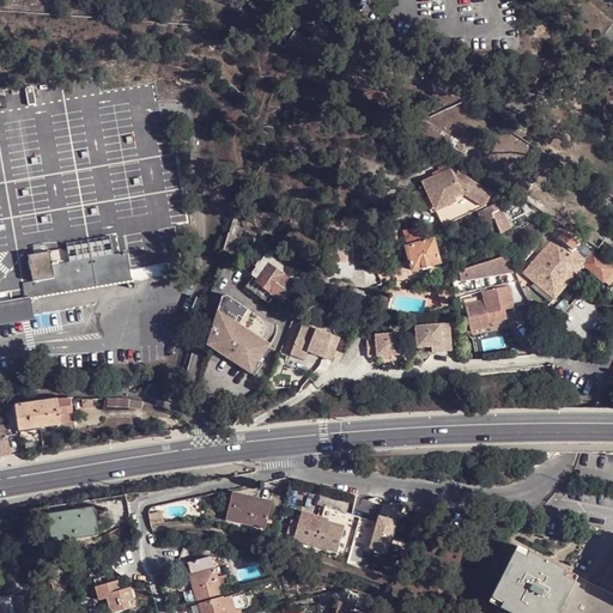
[(0,90),(0,290),(31,285),(29,277),(37,275),(35,252),(56,247),(77,243),(79,259),(134,250),(137,268),(187,261),(182,225),(193,223),(177,116),(165,119),(164,109),(161,83),(105,91),(102,74),(0,90)]
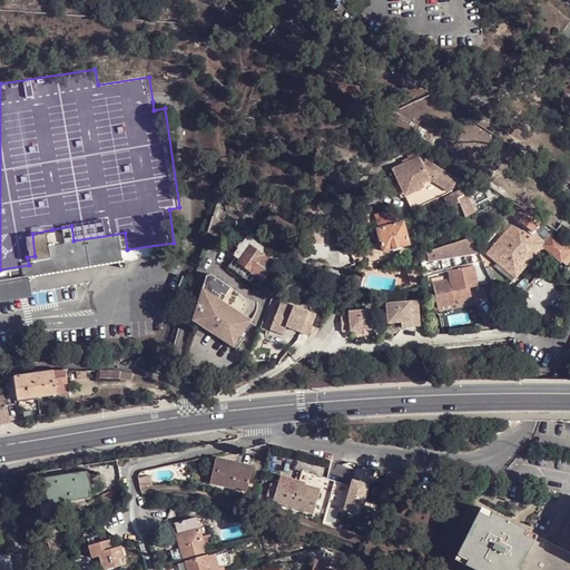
[(424,155),(394,168),(405,190),(416,186),(419,190),(426,186),(425,184),(424,182),(432,178),(434,179),(451,190),(459,178),(424,155)]
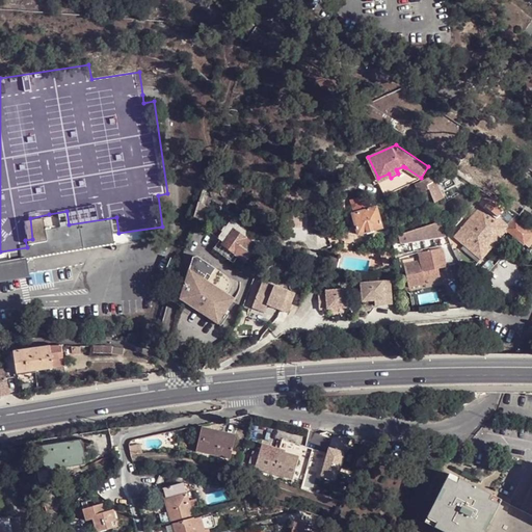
[(389,174),(378,178),(379,182),(391,178),(389,174)]
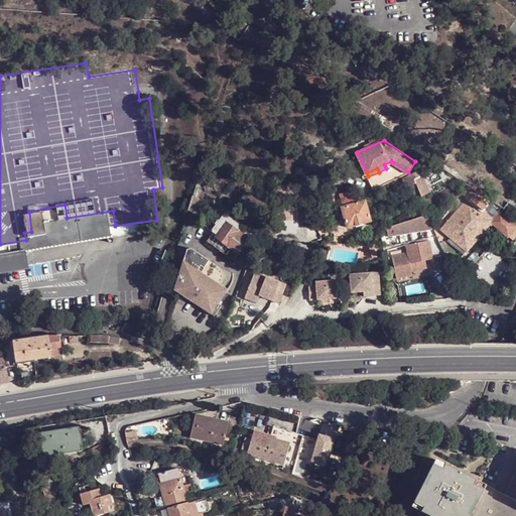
[(402,179),(406,189),(417,185),(415,179),(423,175),(420,169),(402,179)]
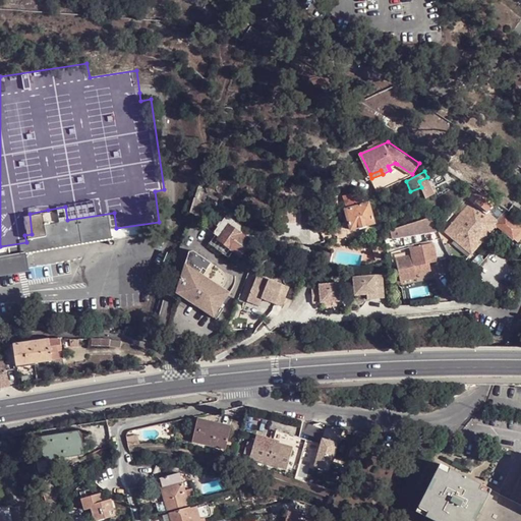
[(427,177),(419,181),(421,187),(424,194),(435,191),(427,177)]
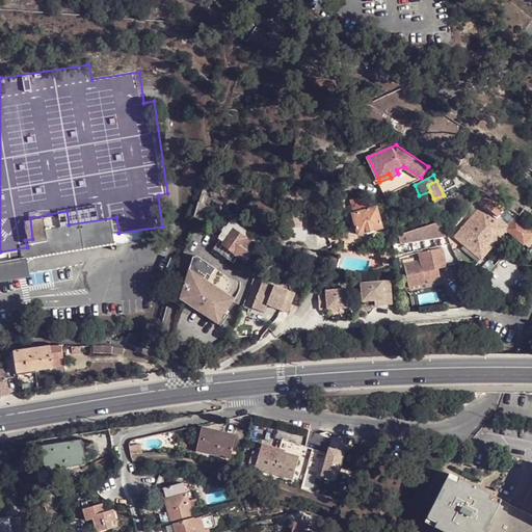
[(355,208),(368,204),(366,197),(353,202),(355,208)]
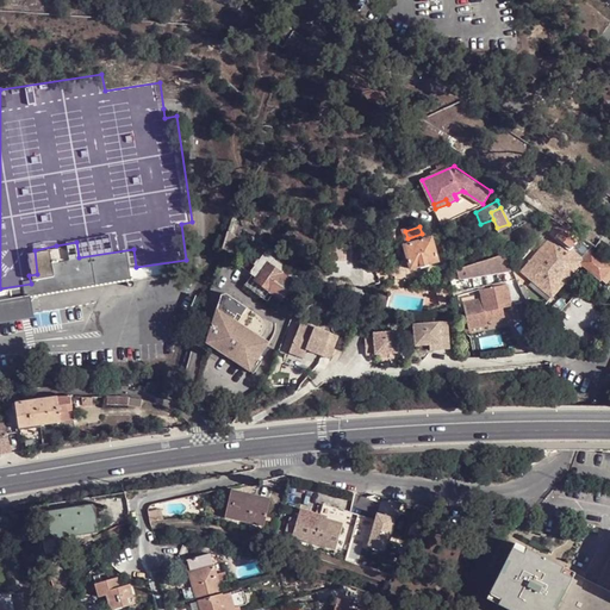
[(564,230),(559,237),(572,249),(578,242),(564,230)]
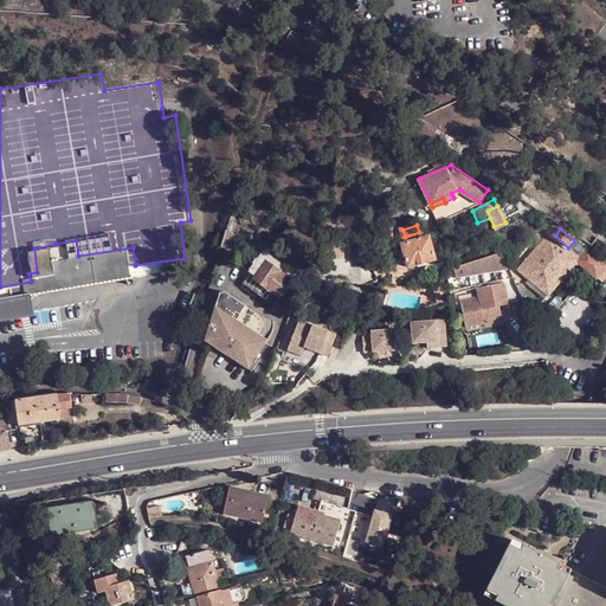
[(233,252),(238,236),(234,233),(230,231),(225,246),(233,252)]
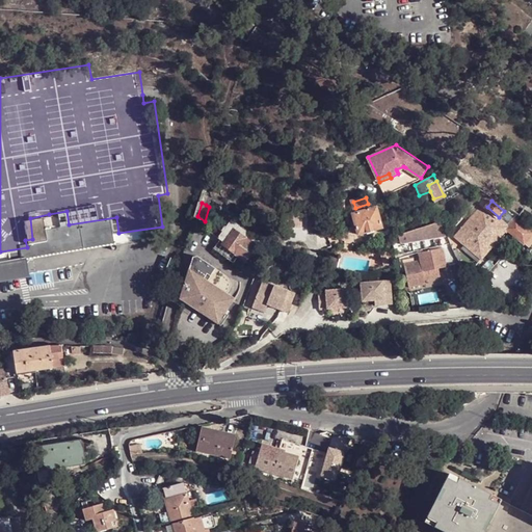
[(355,208),(356,213),(369,209),(368,204),(355,208)]
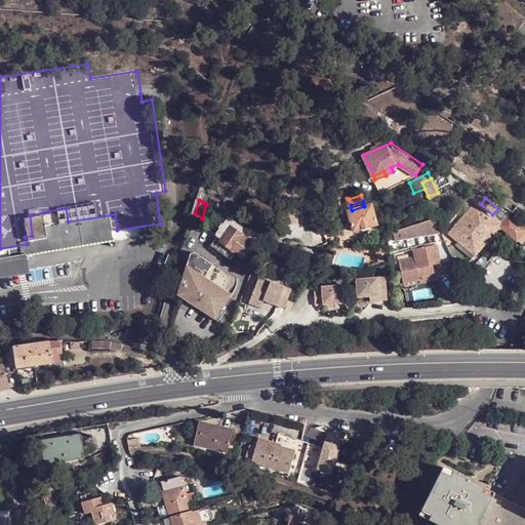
[(379,226),(374,204),(364,206),(352,210),(351,210),(356,231),(379,226)]
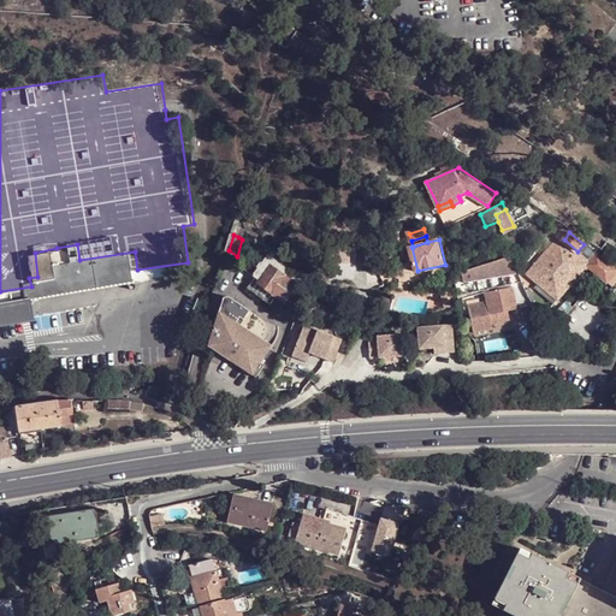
[(539,321),(558,300),(586,270),(588,265),(599,253),(586,242),(584,244),(578,252),(564,240),(561,242),(558,240),(529,274),(526,278),(532,291),(527,294),(533,306),(537,313),(539,321)]
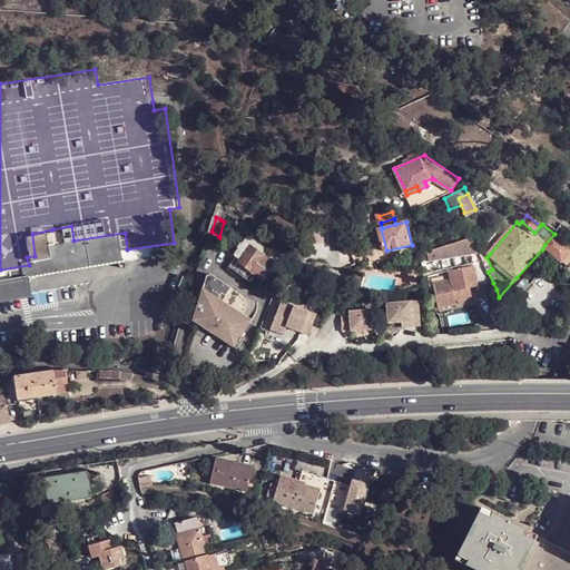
[(52,229),(55,244),(74,241),(71,226),(52,229)]
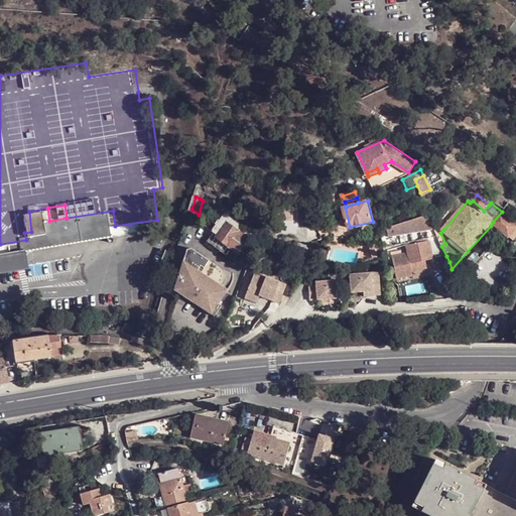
[(233,219),(236,214),(226,207),(216,221),(219,225),(227,215),(233,219)]
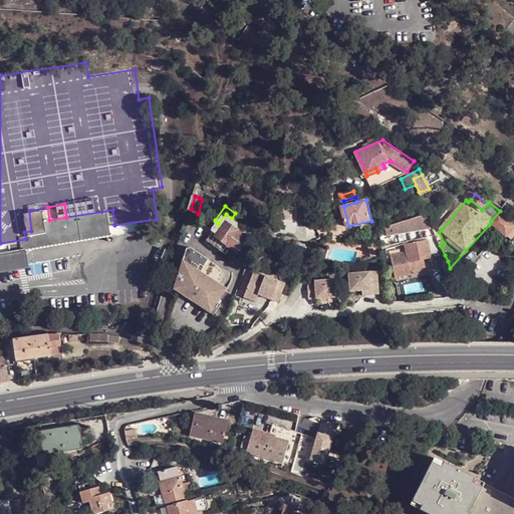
[(31,231),(50,228),(49,220),(47,207),(29,211),(31,231)]
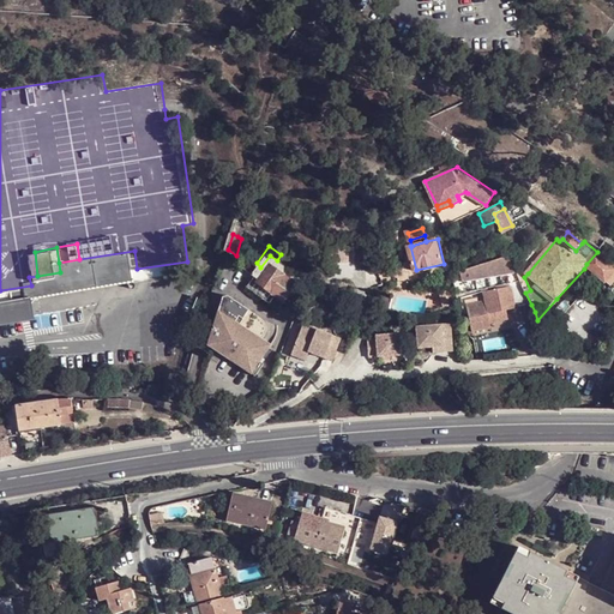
[(137,269),(134,251),(79,259),(59,263),(60,272),(37,276),(29,277),(31,286),(32,296),(138,278),(137,269)]
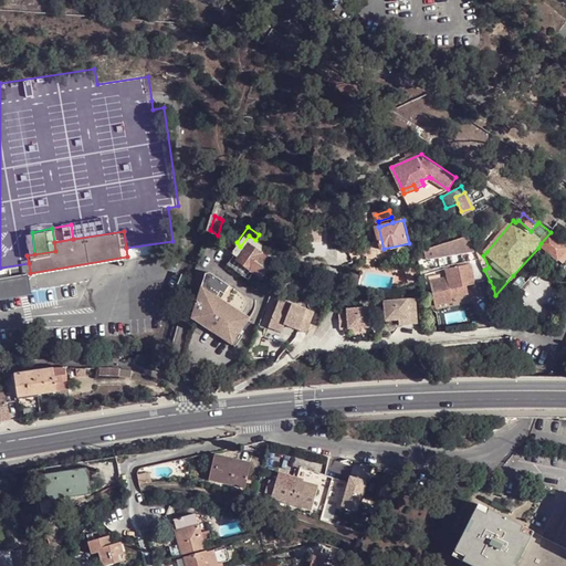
[(543,245),(564,263),(565,260),(565,245),(553,233),(551,232),(541,243),(543,245)]
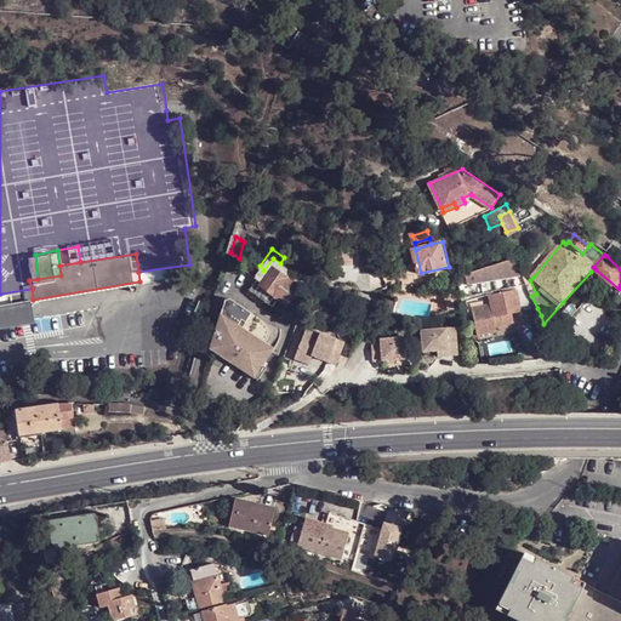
[(284,257),(280,263),(294,273),(296,271),(298,267),(295,265),(284,257)]
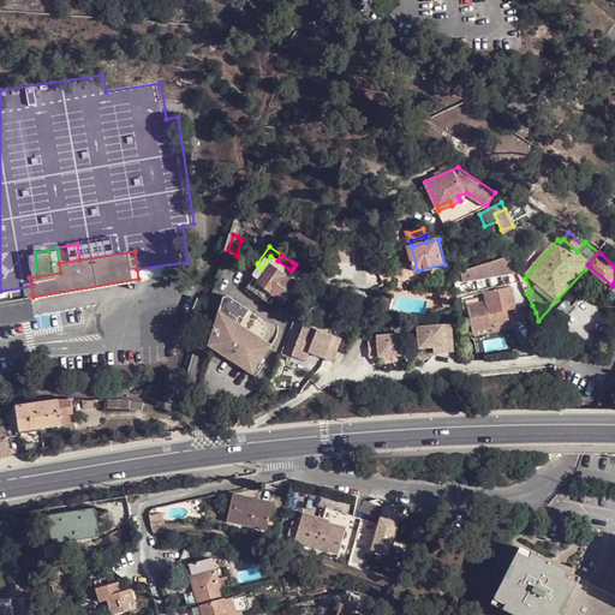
[(286,303),(305,278),(293,268),(291,270),(278,261),(270,256),(261,268),(254,278),(255,280),(286,303)]
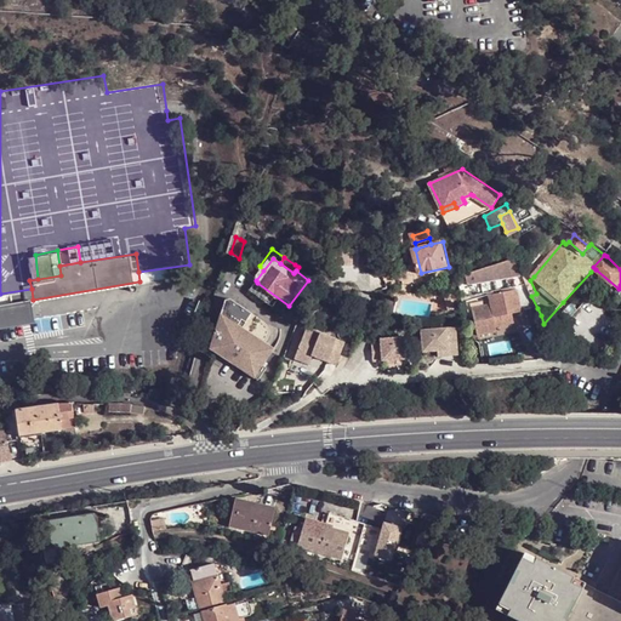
[(296,271),(308,280),(315,271),(298,258),(295,265),(298,267),(296,271)]
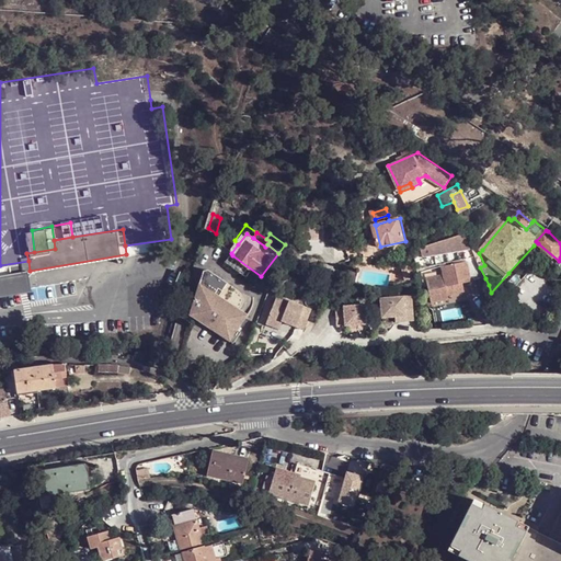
[(462,235),(420,249),(421,259),(469,250),(462,235)]
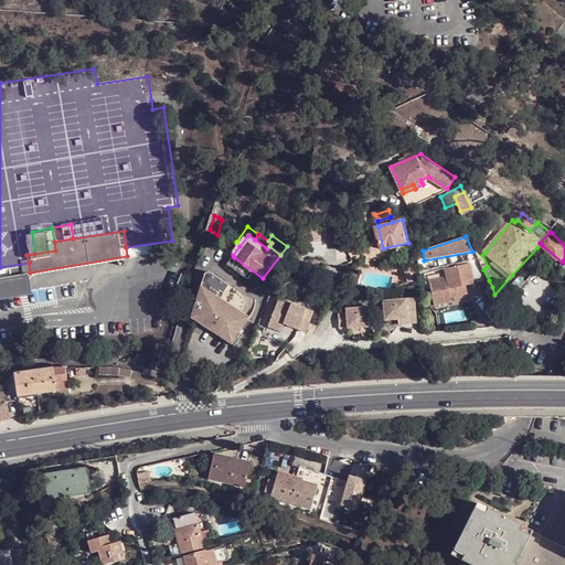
[(127,256),(130,265),(179,257),(178,247),(177,240),(172,241),(126,247),(127,256)]
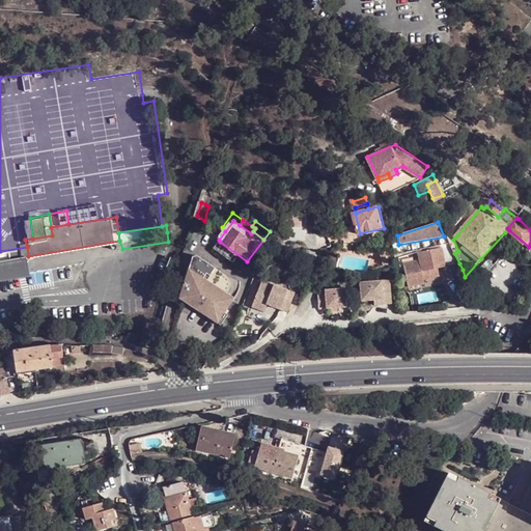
[(119,241),(28,256),(28,264),(122,249),(119,241)]
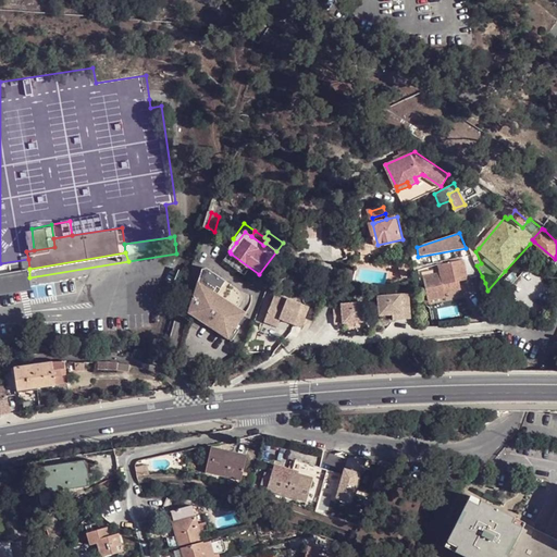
[(255,281),(259,274),(231,254),(226,261),(255,281)]
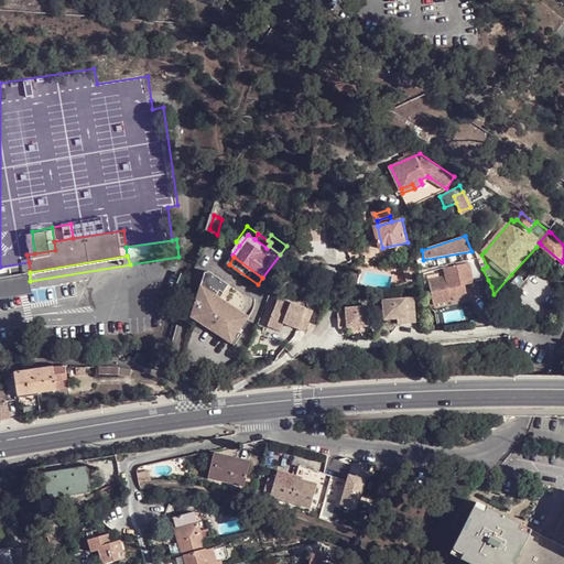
[(451,286),(488,280),(483,269),(480,261),(467,264),(446,268),(448,277),(431,280),(436,305),(455,302),(453,294),(451,286)]
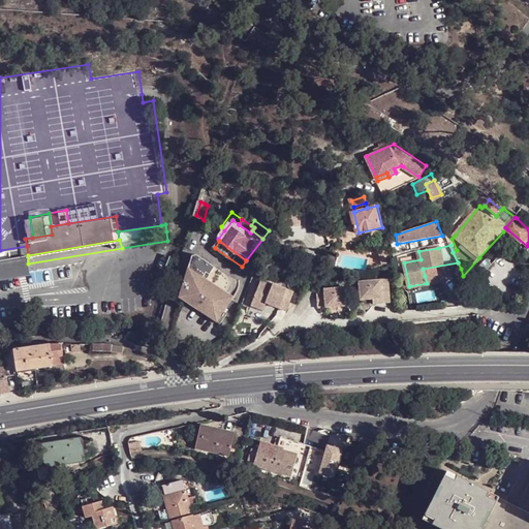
[(0,268),(28,263),(28,255),(27,246),(0,250),(0,268)]
